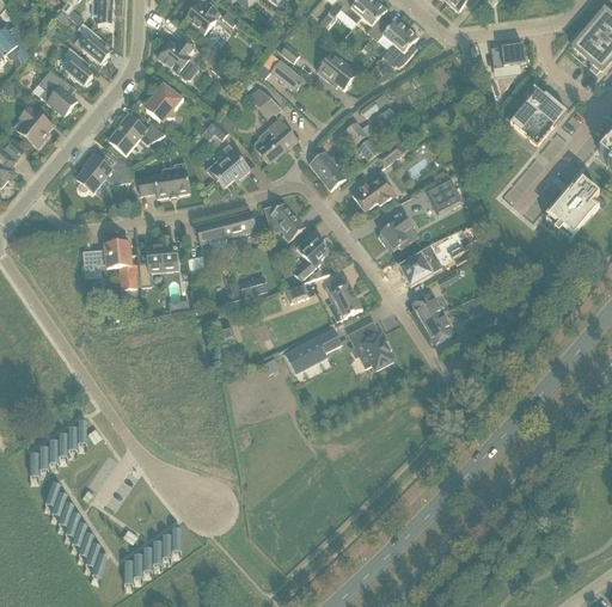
[(66,0),(67,1),(61,8),(67,14),(72,8),(78,0),(66,0)]
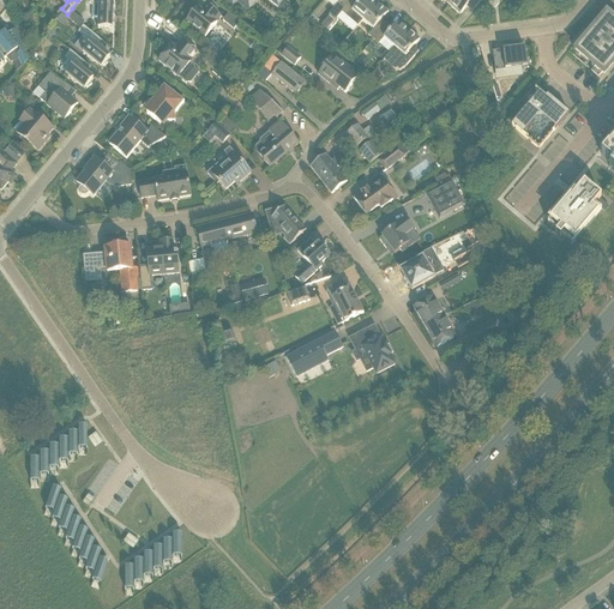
[(91,0),(92,1),(92,14),(98,14),(97,24),(100,25),(107,28),(109,25),(112,25),(113,0),(110,0),(91,0)]
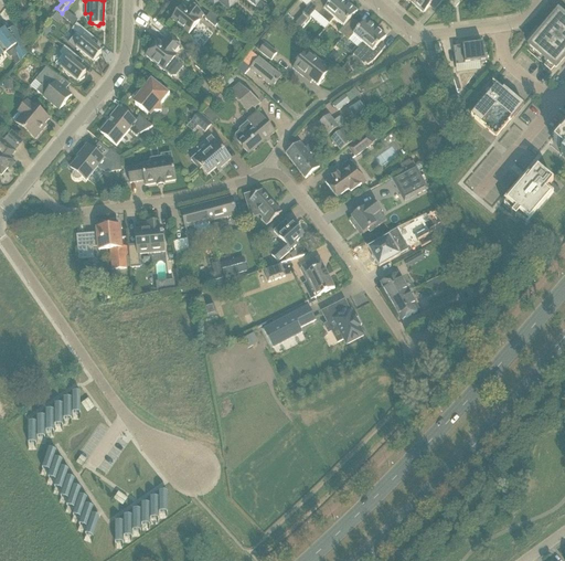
[(199,18),(203,11),(190,0),(185,6),(181,3),(171,17),(180,23),(179,24),(188,32),(199,18)]
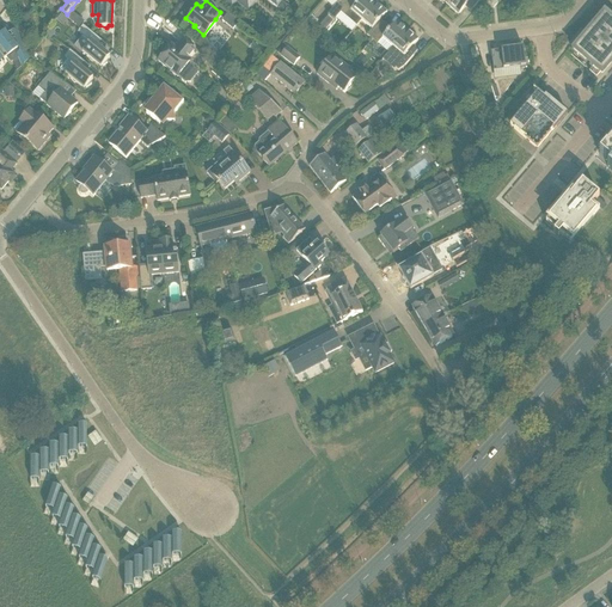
[(335,5),(328,12),(334,17),(336,14),(341,8),(348,0),(338,0),(335,5)]
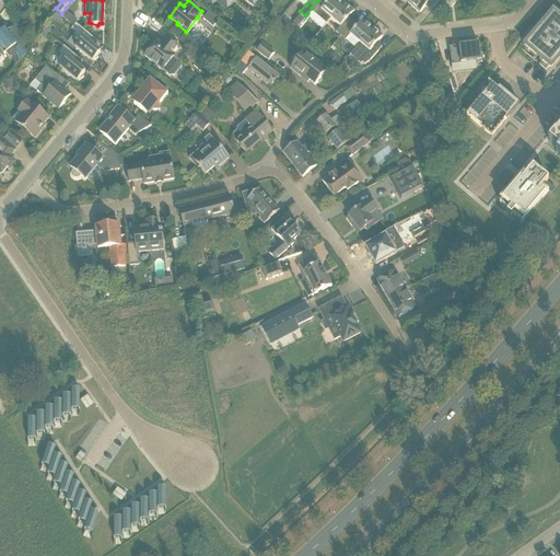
[(318,0),(312,8),(326,20),(330,14),(343,0),(326,0),(325,1),(324,0),(318,0)]
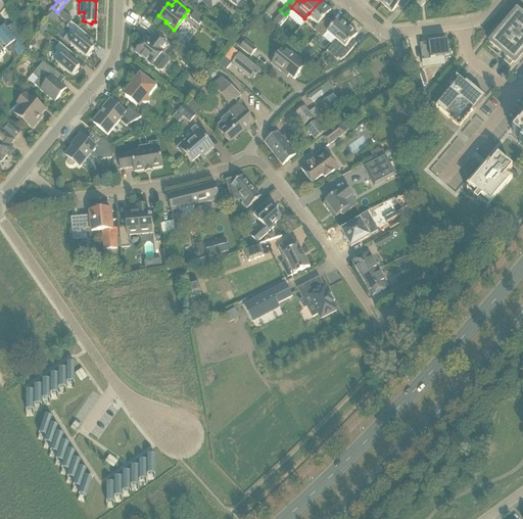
[(322,16),(331,7),(323,0),(321,0),(308,13),(318,21),(313,27),(318,31),(326,20),(322,16)]
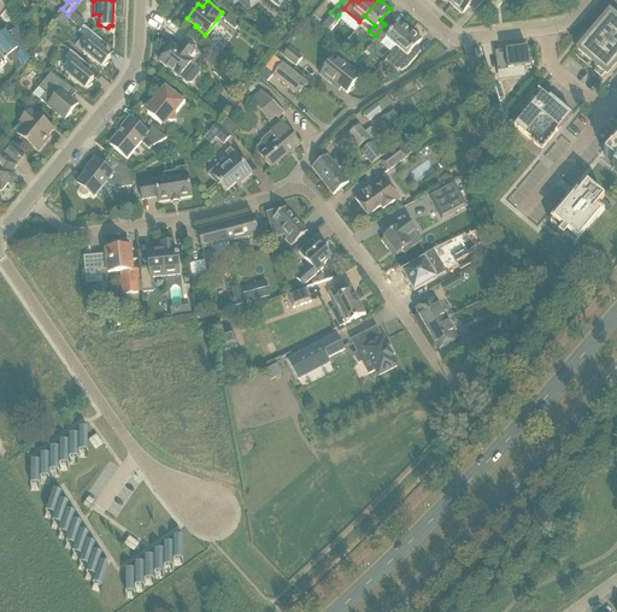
[(452,0),(451,1),(462,11),(469,3),(471,0),(474,0),(477,4),(480,0),(452,0)]
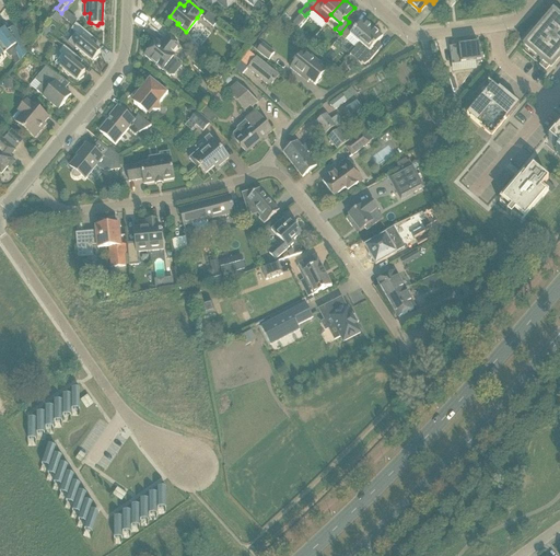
[(61,13),(67,18),(71,11),(66,8),(61,13)]
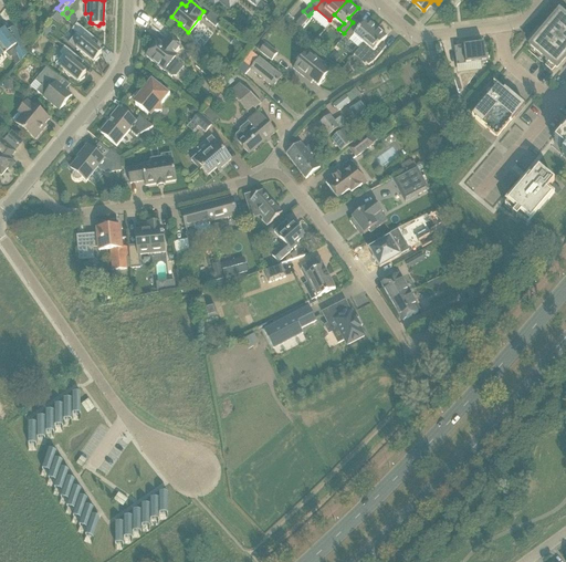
[(532,39),(530,42),(547,56),(544,61),(552,68),(555,63),(556,64),(565,52),(565,13),(558,8),(543,27),(537,33),(535,33),(534,34),(533,35),(532,38),(532,39)]
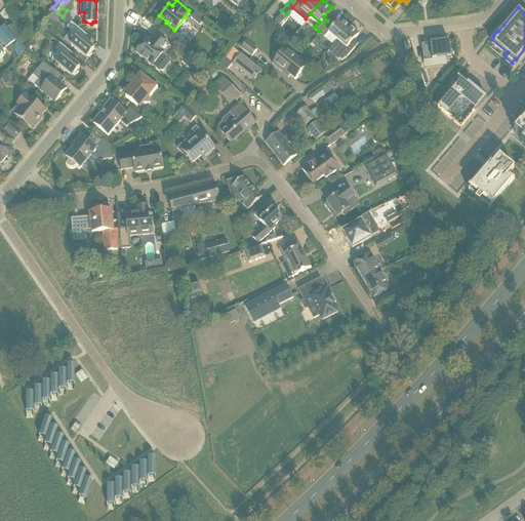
[(52,8),(48,13),(53,17),(57,12),(52,8)]
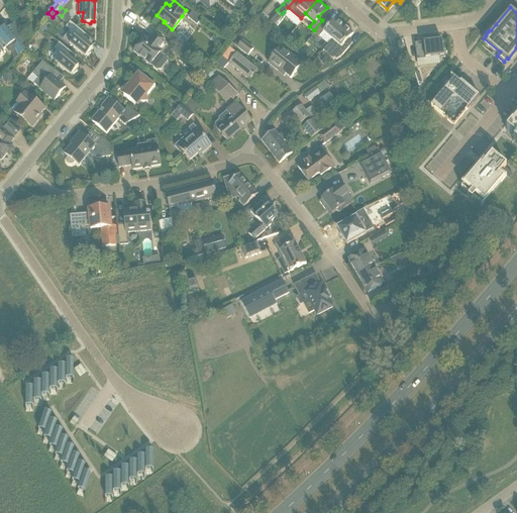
[(196,21),(201,15),(193,8),(188,14),(196,21)]
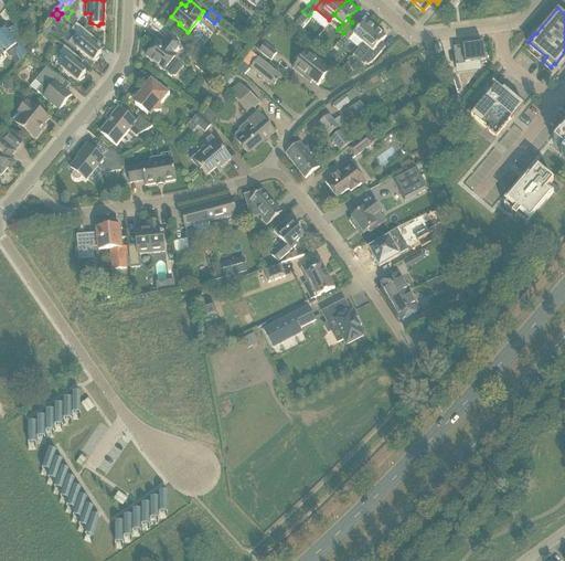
[(74,22),(77,17),(73,13),(68,19),(74,22)]
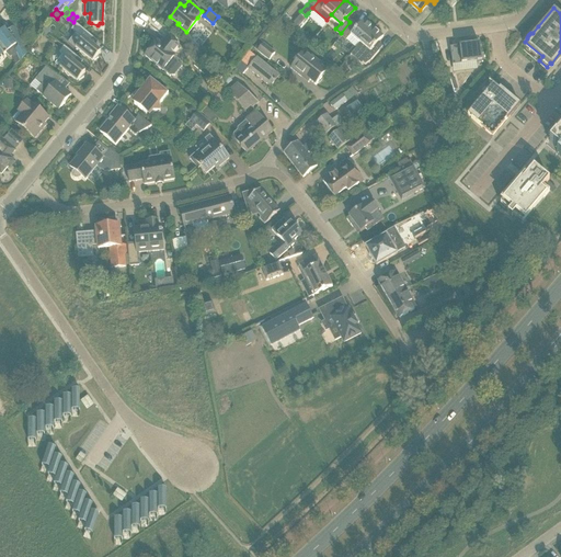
[(22,26),(27,20),(23,15),(16,21),(22,26)]
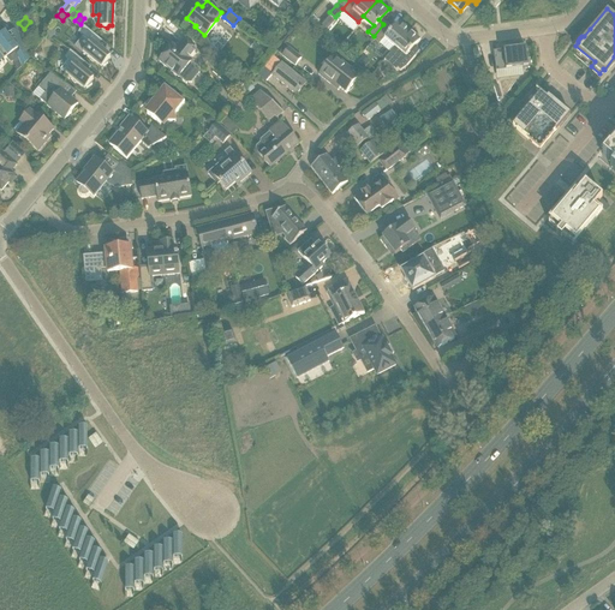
[(389,49),(410,27),(399,17),(389,29),(383,24),(374,36),(389,49)]
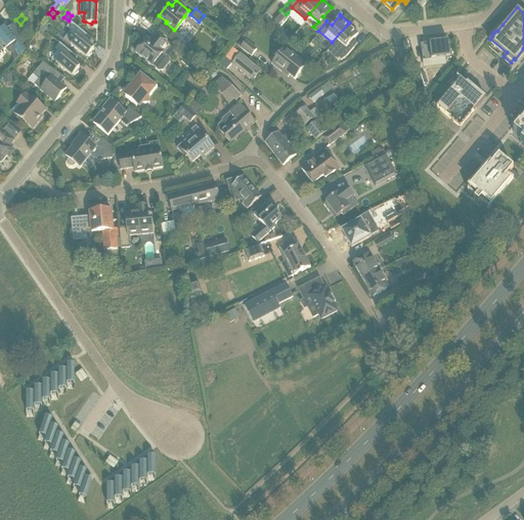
[(93,50),(92,47),(94,46),(82,36),(86,31),(71,18),(67,24),(74,30),(67,38),(75,45),(78,49),(80,49),(86,55),(87,53),(93,50)]
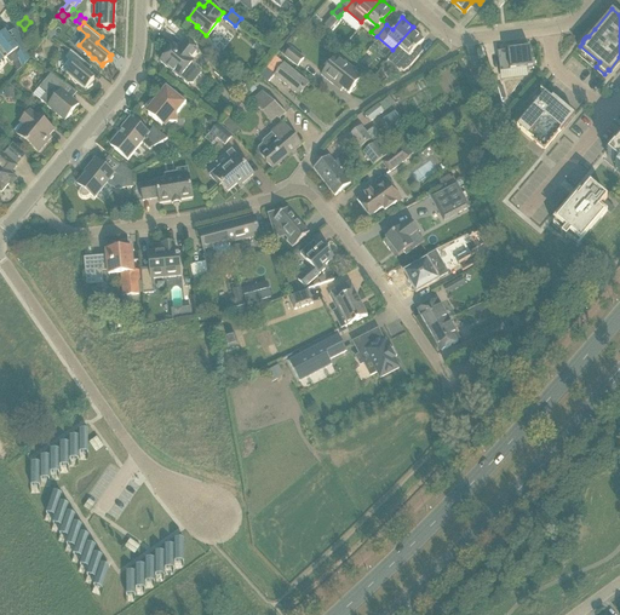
[(413,27),(392,50),(400,56),(403,58),(400,62),(405,67),(409,63),(419,52),(413,47),(417,44),(424,35),(413,27)]
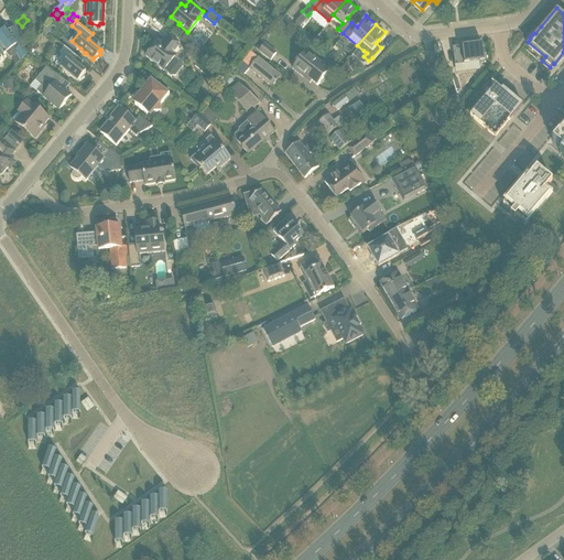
[(0,47),(1,47),(3,51),(6,49),(10,54),(11,53),(12,53),(17,51),(14,46),(17,43),(19,42),(18,40),(15,41),(4,27),(0,29),(0,47)]
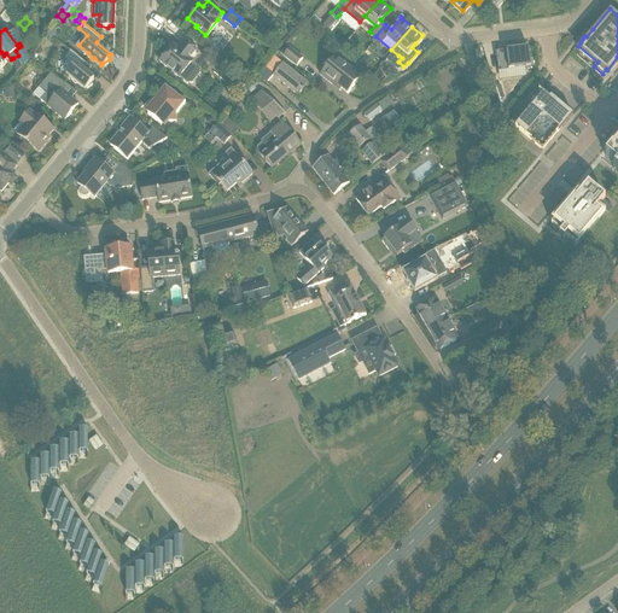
[(191,58),(198,50),(184,38),(176,46),(173,42),(159,58),(187,80),(192,80),(199,70),(199,64),(191,58)]
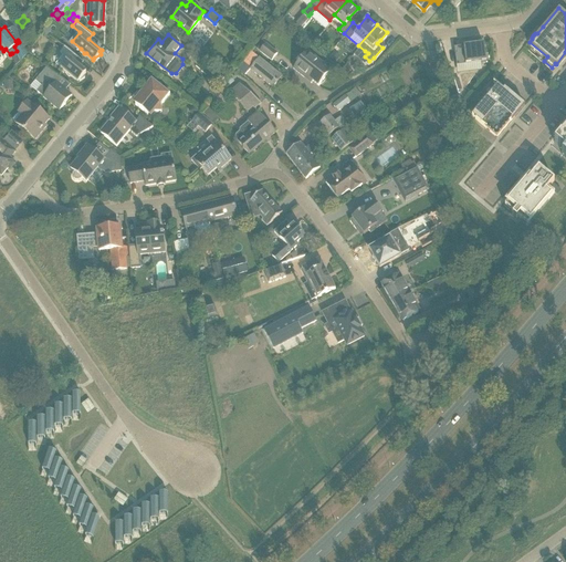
[(265,40),(264,41),(261,39),(257,44),(260,47),(259,48),(271,58),(278,49),(265,40)]
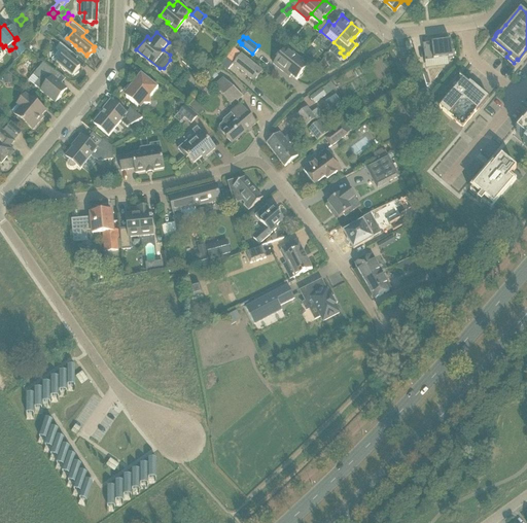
[(450,37),(422,40),(425,58),(452,54),(450,37)]
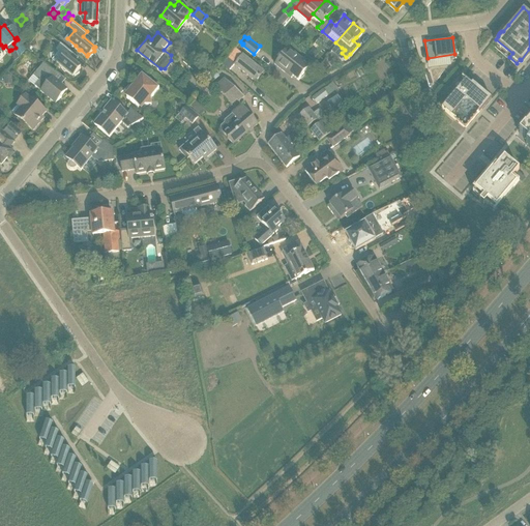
[(79,69),(79,66),(81,65),(67,54),(71,49),(60,39),(56,45),(59,48),(52,57),(57,60),(57,61),(61,65),(64,68),(66,68),(72,75),(74,72),(79,69)]
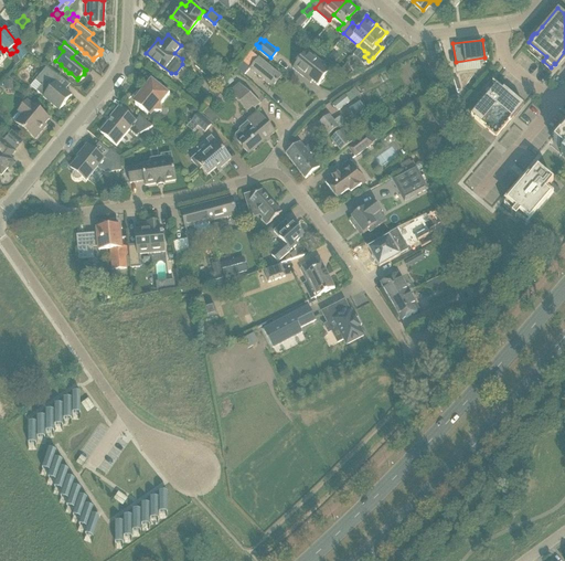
[(322,60),(313,52),(306,46),(292,64),(304,73),(305,71),(318,82),(329,69),(320,61),(322,60)]
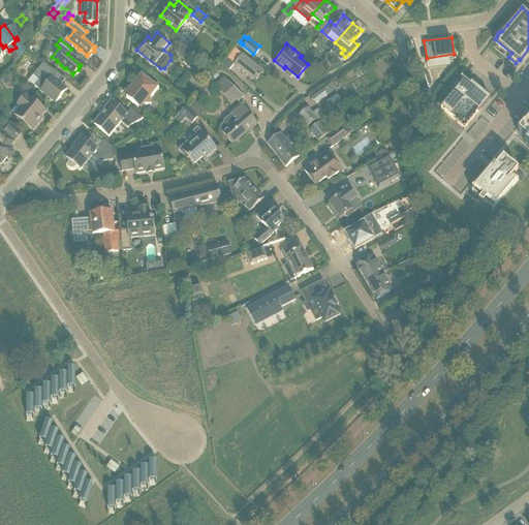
[(311,44),(307,50),(313,55),(317,50),(311,44)]
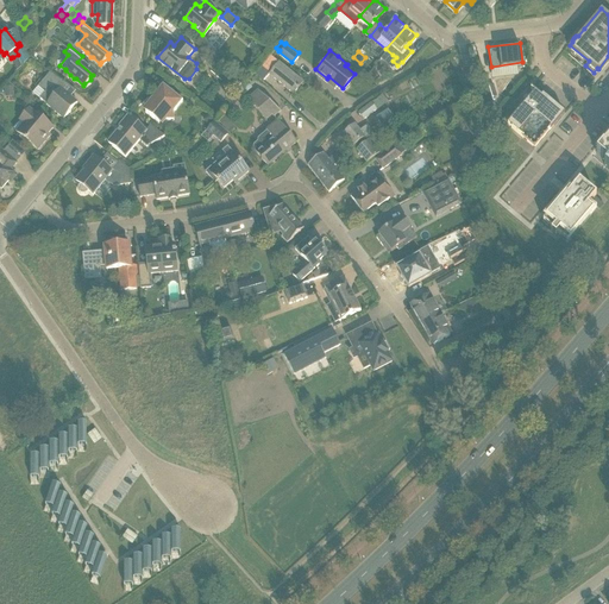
[(293,89),(303,77),(278,58),(269,70),(293,89)]
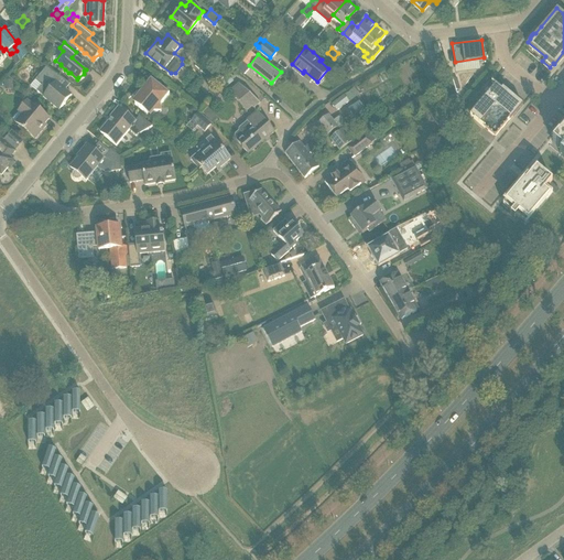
[(431,74),(444,67),(441,61),(427,67),(431,74)]
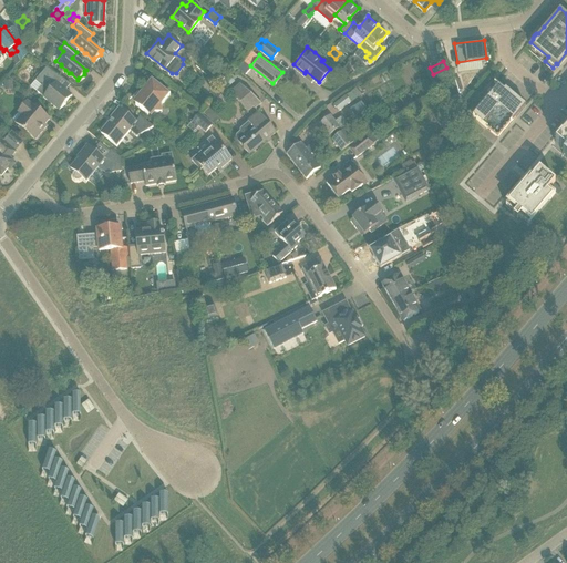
[(54,78),(58,72),(47,63),(31,83),(43,93),(59,108),(72,92),(54,78)]
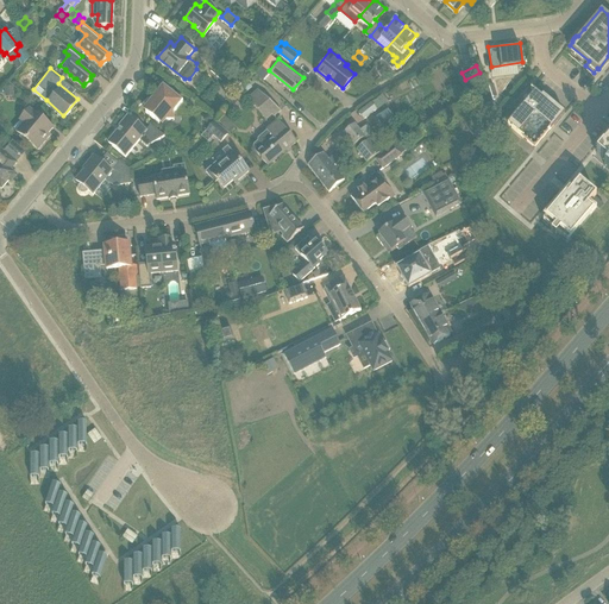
[(232,73),(221,85),(230,92),(240,80),(232,73)]
